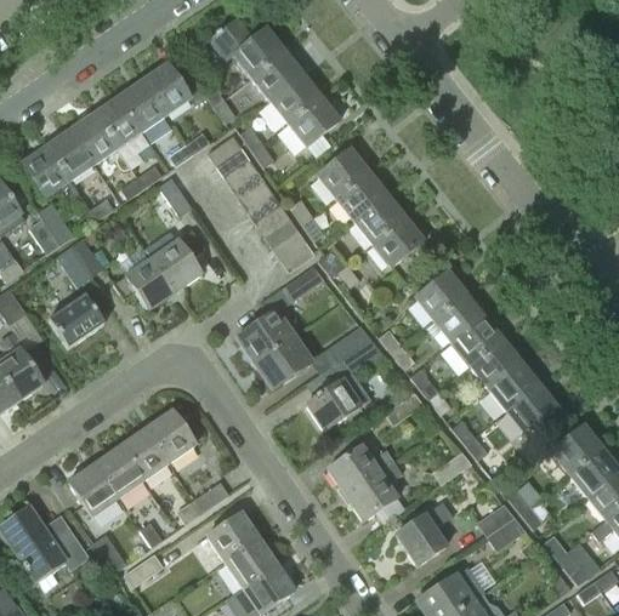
[(251,79),(285,52),(267,28),(254,39),(237,18),(216,34),(226,46),(228,44),(236,53),(233,56),(251,79)]
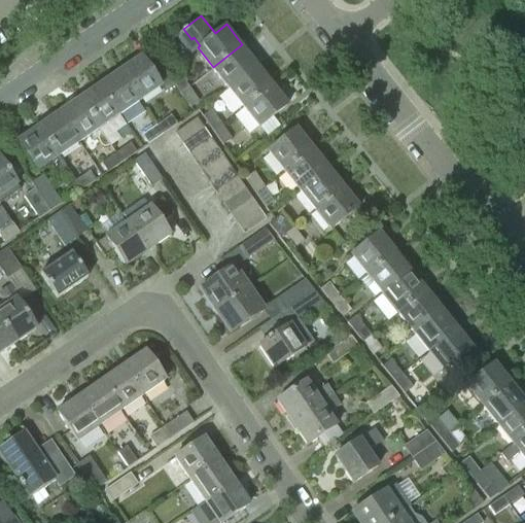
[(242,44),(213,67),(229,86),(257,63),(242,44)]
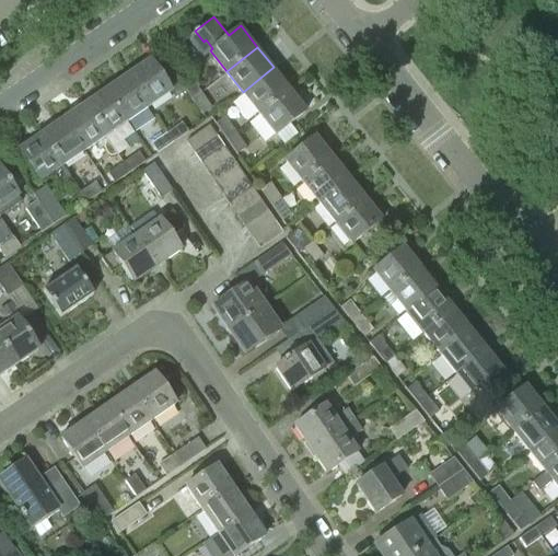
[(150,58),(128,73),(149,104),(171,90),(175,95),(186,88),(187,88),(182,80),(172,66),(161,73),(150,58)]
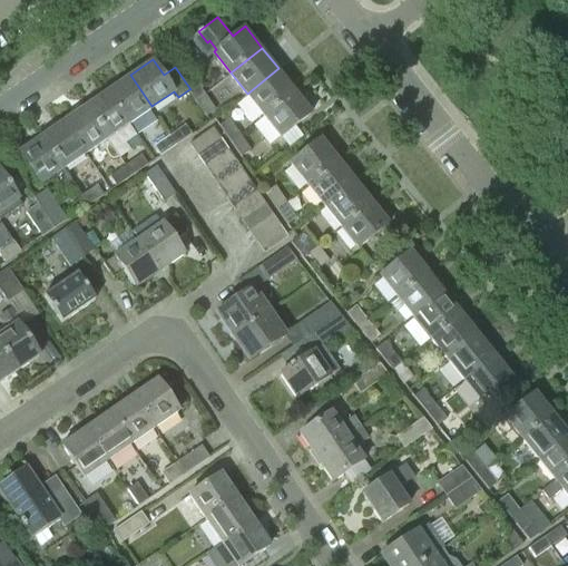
[(278,68),(247,94),(264,114),(295,89),(278,68)]
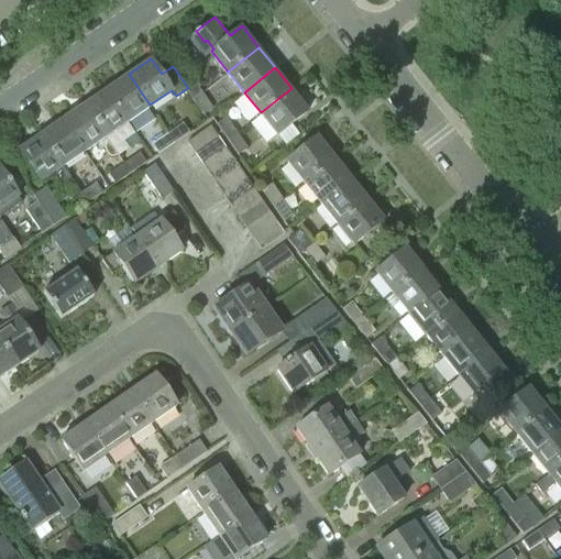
[(129,74),(107,88),(129,120),(150,105),(129,74)]
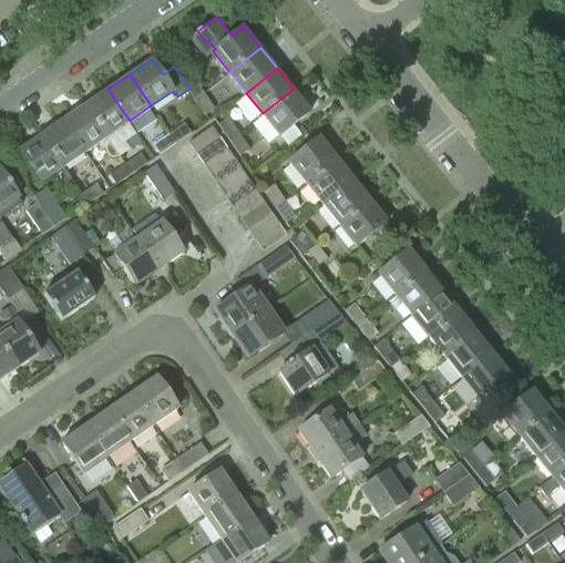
[(194,75),(184,81),(189,89),(188,89),(194,98),(204,91),(194,75)]
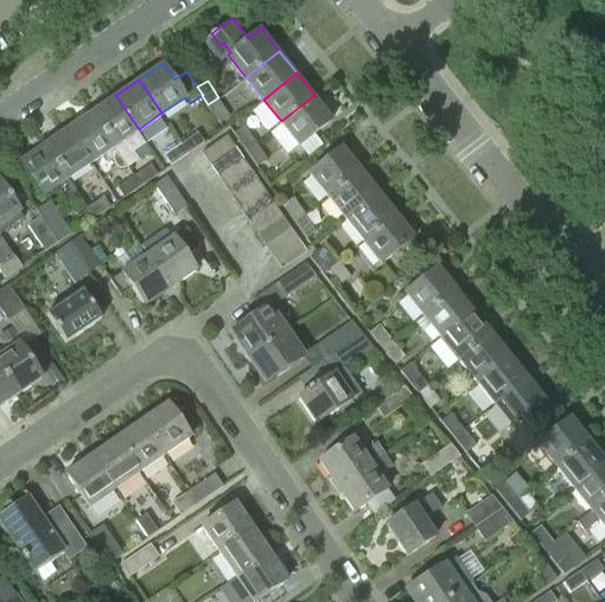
[(115,95),(93,111),(115,145),(139,129),(115,95)]
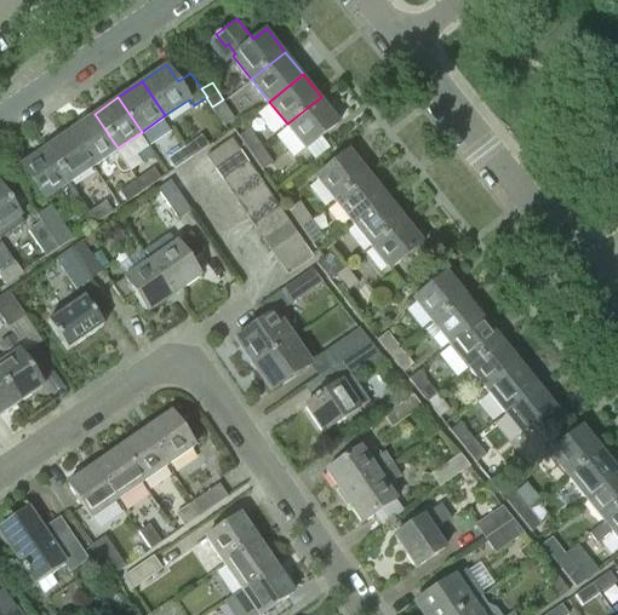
[(339,120),(321,97),(287,124),(305,147),(339,120)]
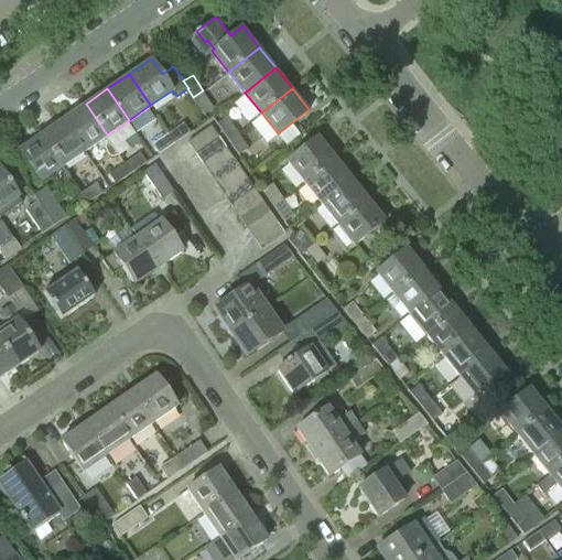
[(214,106),(203,90),(193,97),(204,112),(214,106)]
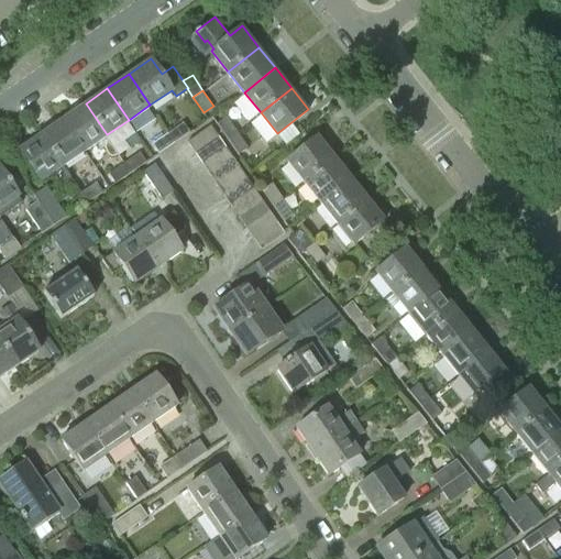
[(86,103),(64,118),(85,150),(107,134),(86,103)]
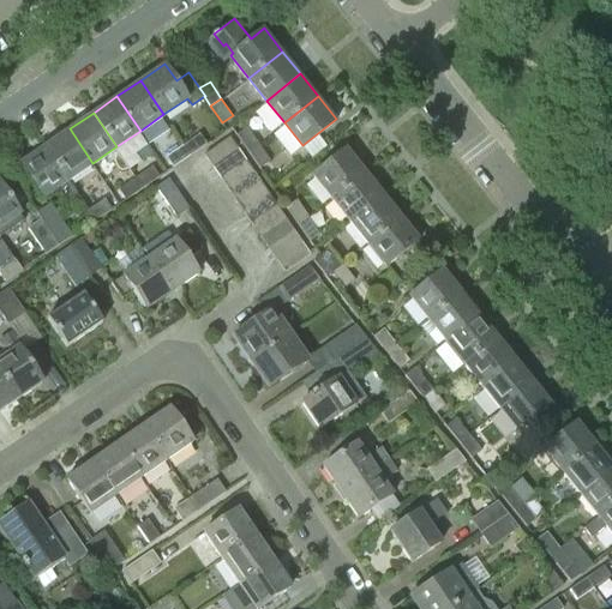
[(250,149),(261,142),(249,125),(238,132),(250,149)]
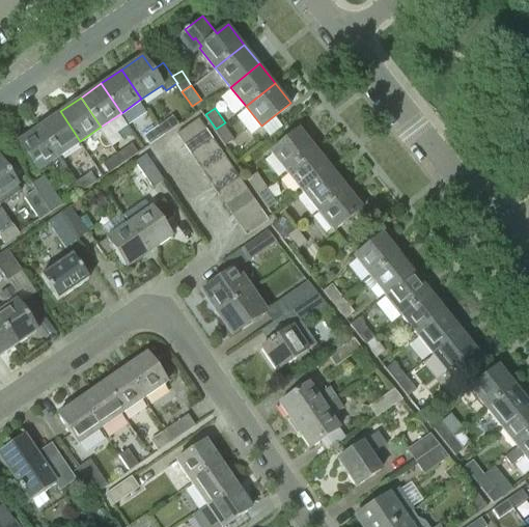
[(60,111),(39,126),(59,155),(80,141),(60,111)]
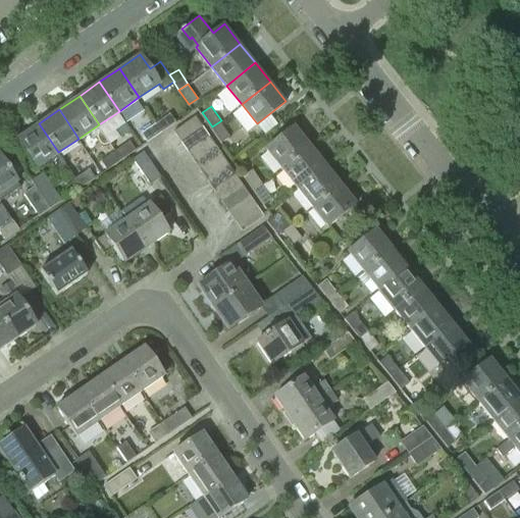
[(170,111),(156,121),(162,131),(176,120),(170,111)]
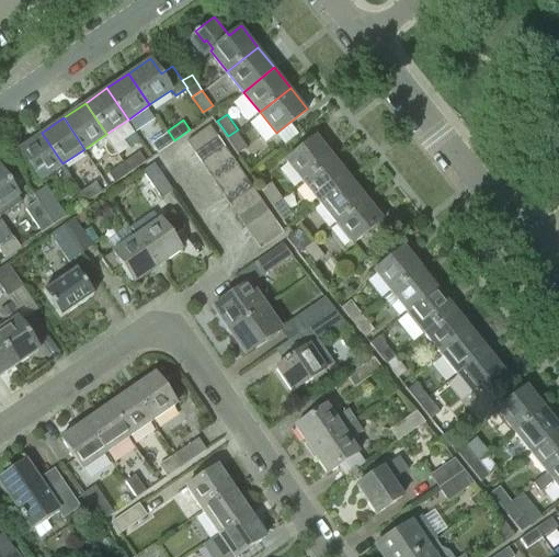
[(194,150),(218,134),(210,122),(186,139),(194,150)]
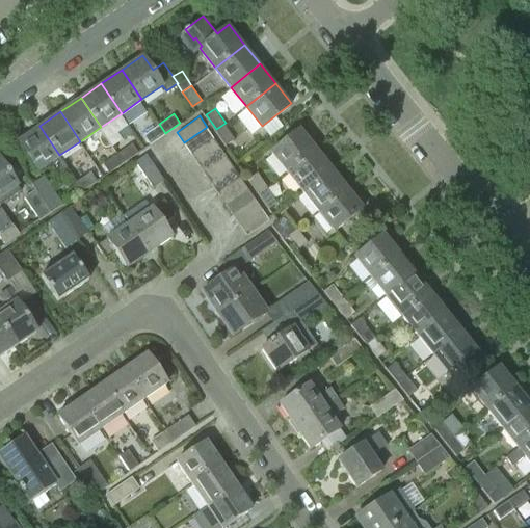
[(235,138),(226,123),(216,129),(226,144),(235,138)]
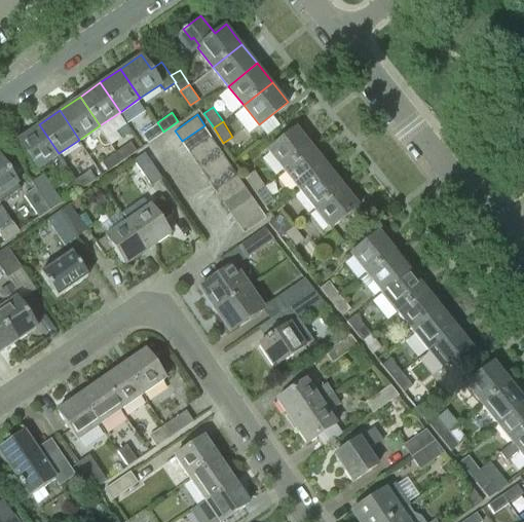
[(163,132),(157,122),(143,133),(149,141),(163,132)]
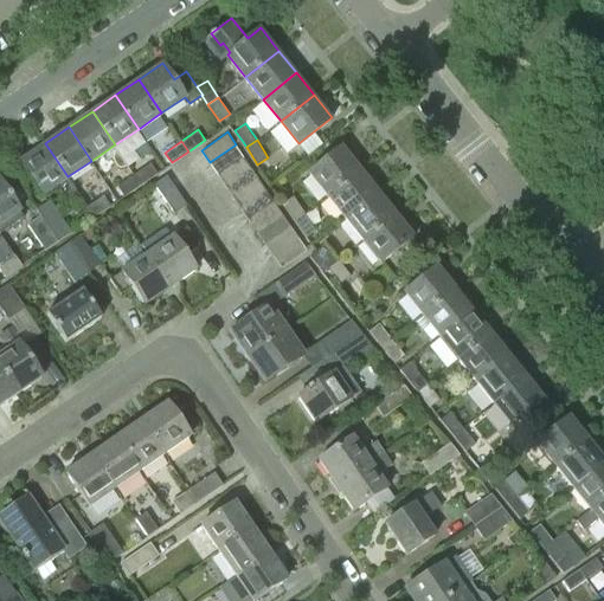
[(68,176),(45,143),(21,160),(44,193),(68,176)]
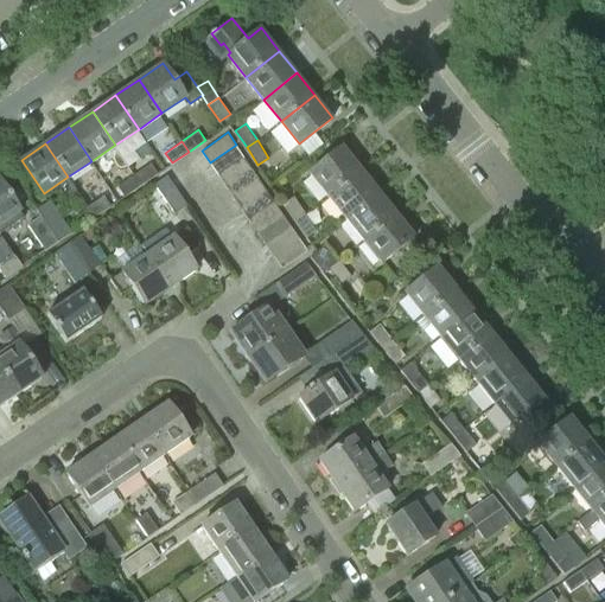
[(244,157),(236,145),(210,162),(218,174),(244,157)]
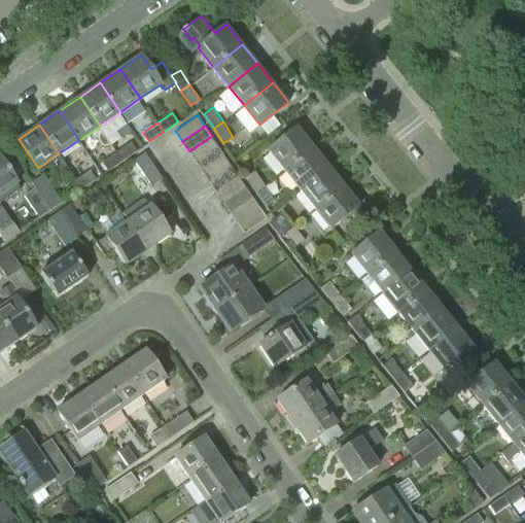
[(284,169),(313,146),(298,127),(269,149),(284,169)]
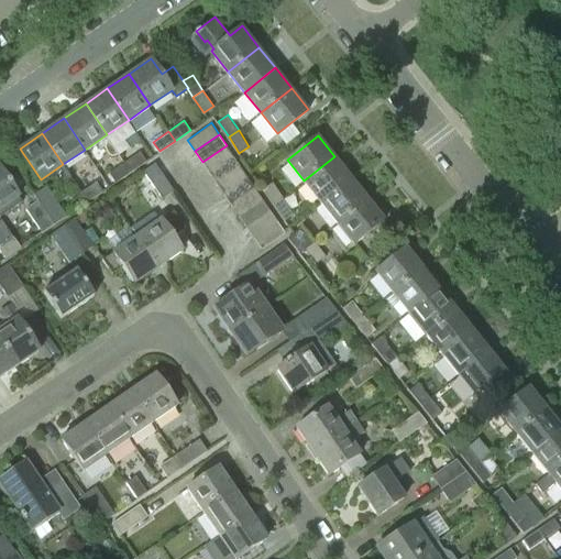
[(227,145),(202,162),(210,172),(234,155),(227,145)]
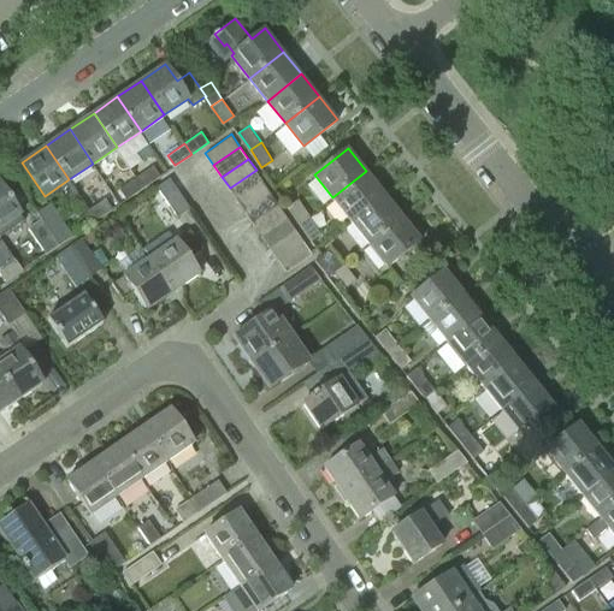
[(154,164),(136,176),(143,187),(161,175),(154,164)]
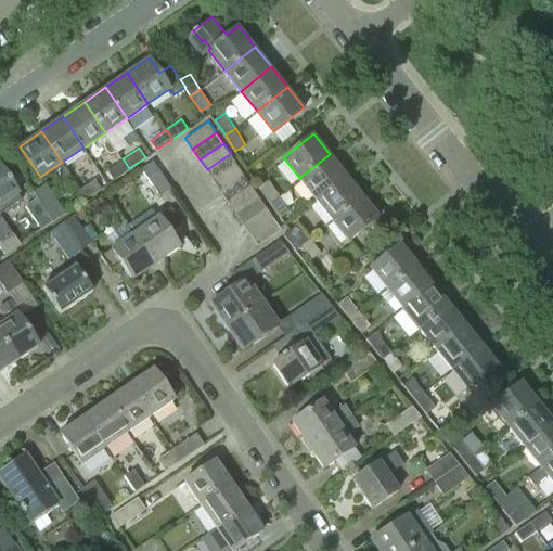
[(231,153),(207,169),(215,180),(238,164),(231,153)]
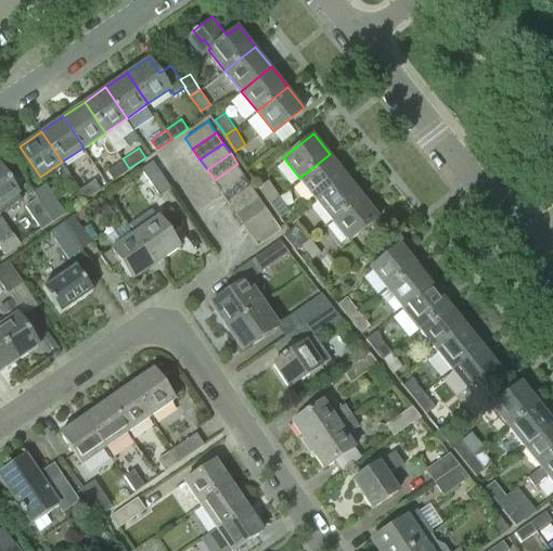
[(346,175),(330,154),(299,178),(316,199),(346,175)]
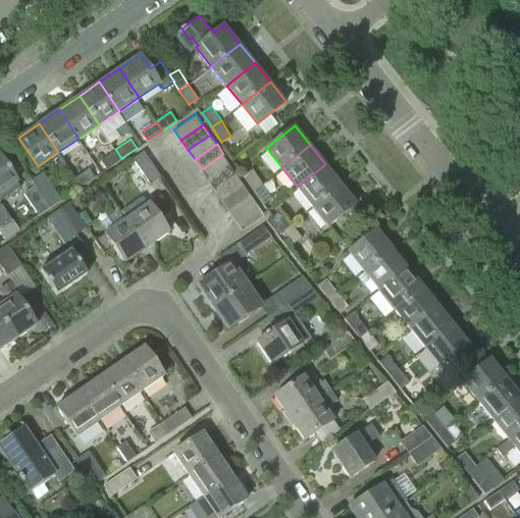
[(121,158),(115,149),(101,159),(107,168),(121,158)]
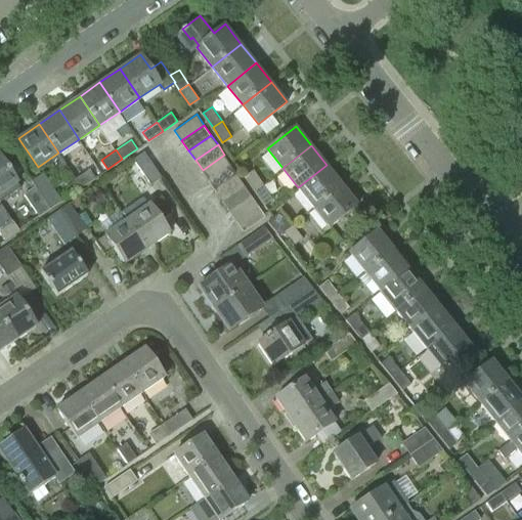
[(144,149),(133,158),(151,183),(163,176),(144,149)]
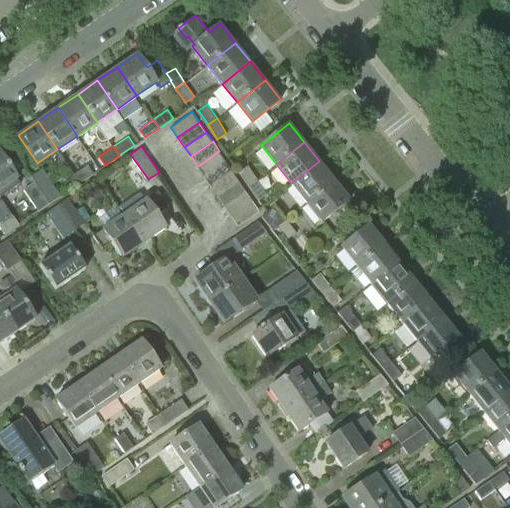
[(0,151),(0,194),(1,196),(21,182),(0,151)]
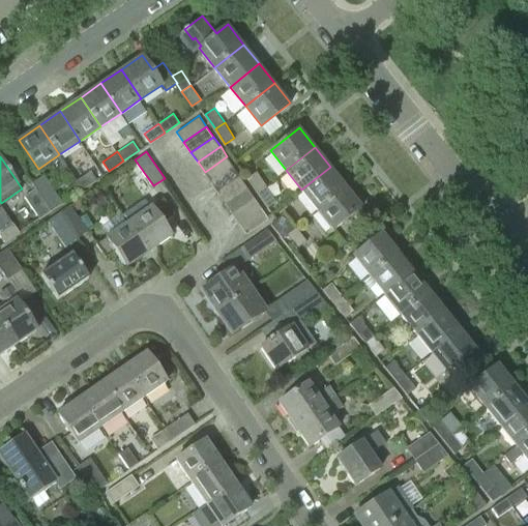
[(234,167),(227,156),(205,172),(211,182),(234,167)]
